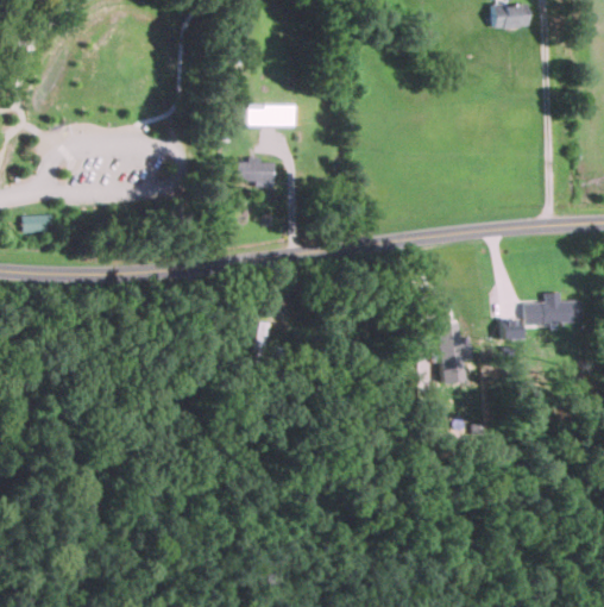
[(495,27),(529,26),(529,4),(494,5),(495,27)]
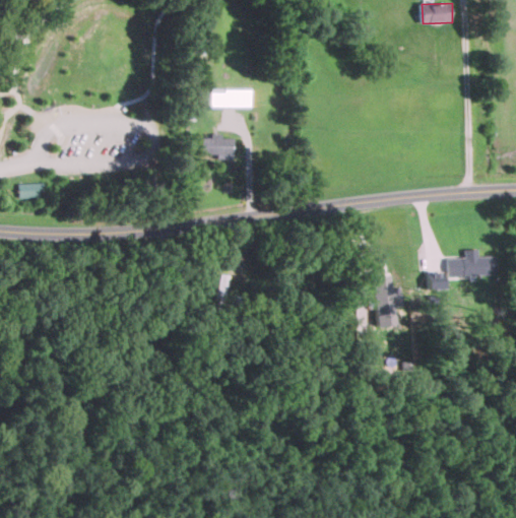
[(253,90),(213,89),(213,108),(252,108),(253,90)]
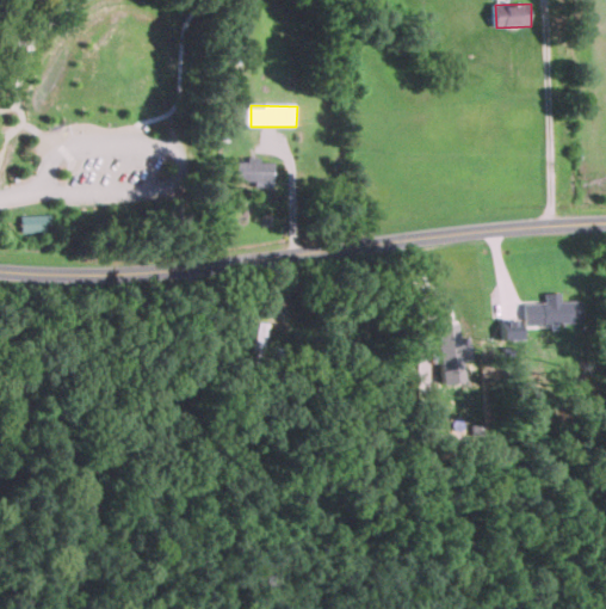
[(239,162),(239,182),(258,183),(258,186),(274,188),(276,162),(261,162),(261,158),(249,158),(249,162),(239,162)]
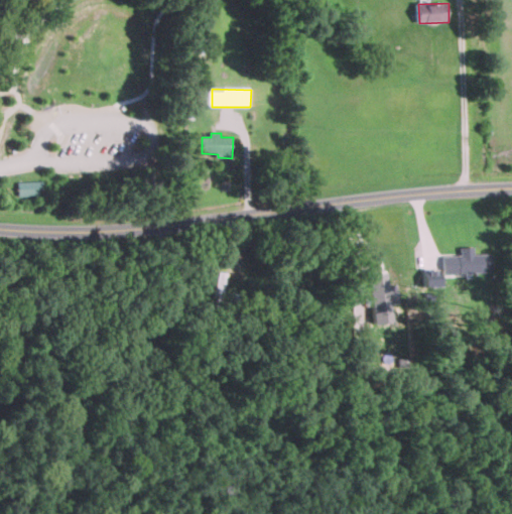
[(20,197),(43,197),(43,182),(19,183),(20,197)]
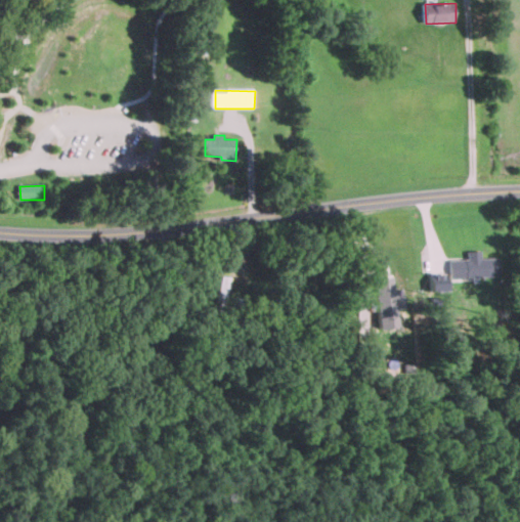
[(451,279),(502,278),(501,258),(483,259),(483,252),(470,252),(470,260),(451,261),(451,279)]
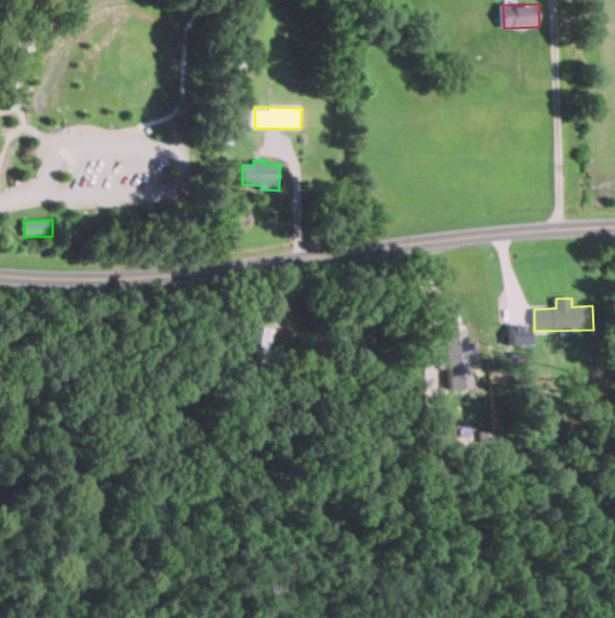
[(481,365),(477,342),(469,343),(466,328),(444,332),(453,390),(475,387),(471,367),(481,365)]
